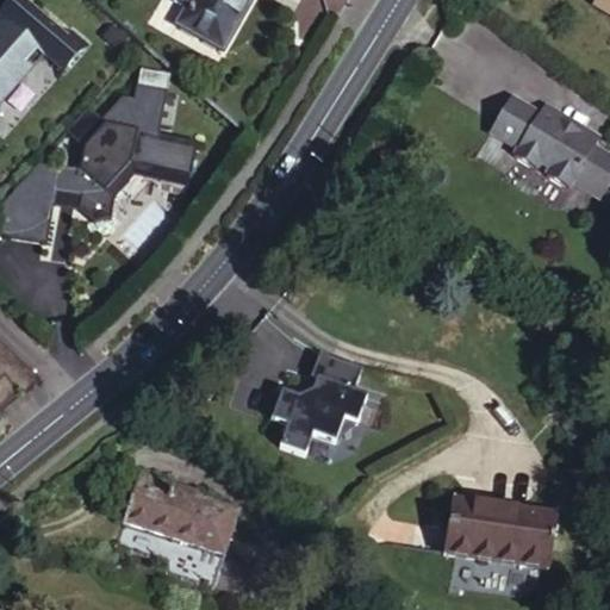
[(0,93),(33,55),(63,73),(83,50),(26,0),(12,0),(0,14),(0,25),(4,29),(0,32),(0,93)]
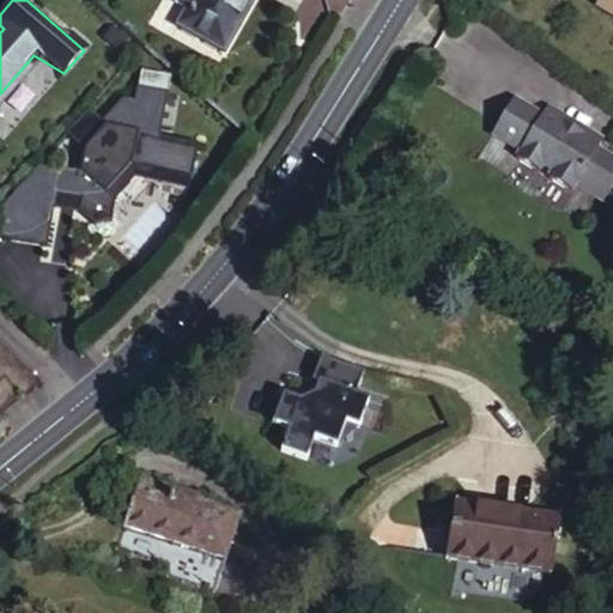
[(193,0),(176,30),(224,56),(255,0),(193,0)]
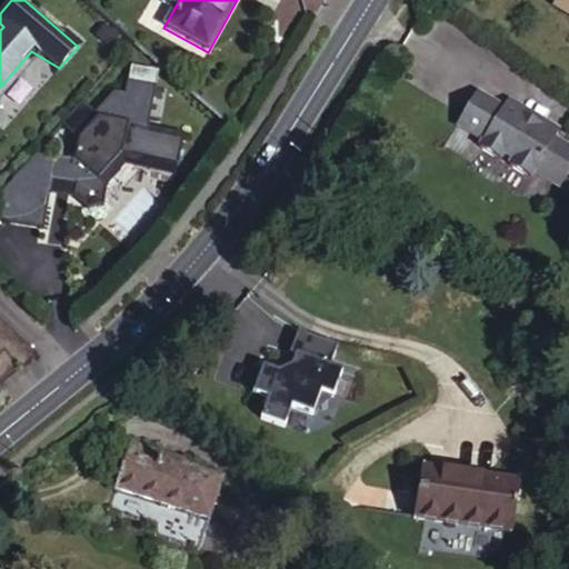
[(568,0),(550,0),(549,1),(568,12),(568,0)]
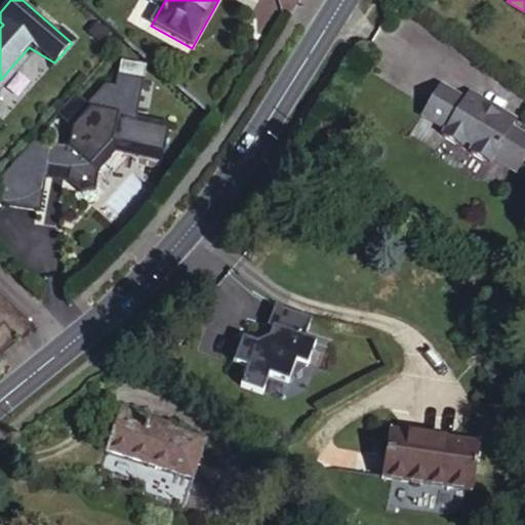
[(76,91),(57,113),(72,125),(69,145),(35,138),(0,176),(0,195),(7,202),(42,212),(55,168),(74,174),(72,184),(87,188),(92,173),(84,167),(108,143),(158,158),(166,129),(134,120),(146,82),(119,74),(116,86),(107,83),(89,103),(76,91)]
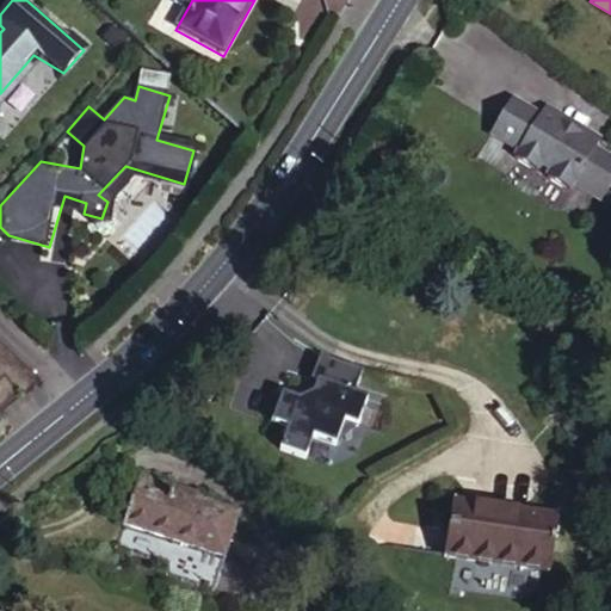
[(572,184),(599,201),(610,180),(610,158),(593,147),(559,125),(560,124),(538,111),(537,115),(508,97),(487,134),(516,150),(511,158),(535,172),(538,165),(548,171),(544,178),(567,191),(572,184)]
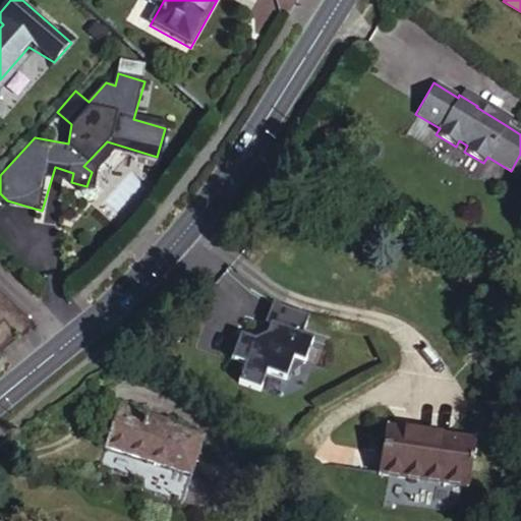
[(189,89),(184,94),(207,114),(212,108),(189,89)]
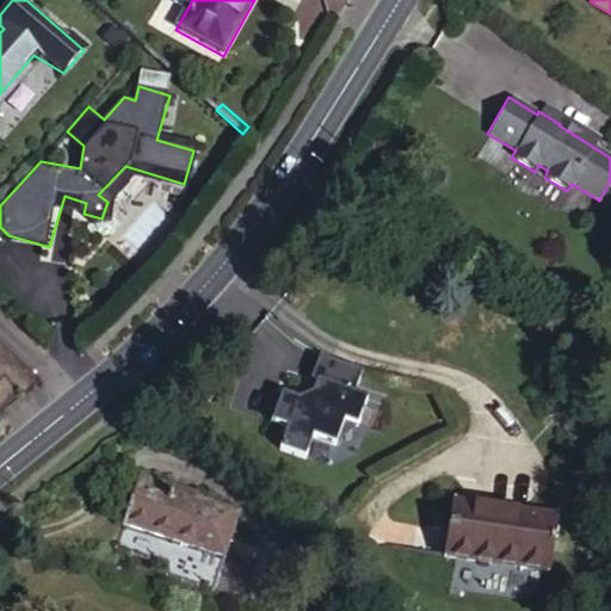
[(542,106),(538,111),(560,124),(559,125),(593,147),(598,140),(542,106)]
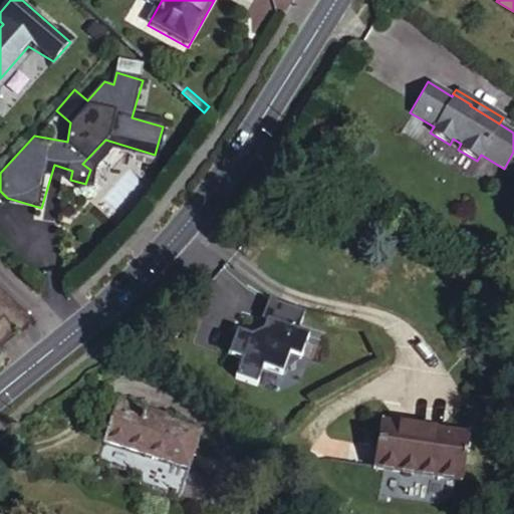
[(306,314),(276,303),(266,331),(271,332),(269,337),(263,340),(250,336),(241,360),(255,365),(248,383),(269,392),(276,373),(295,380),(302,359),(313,363),(321,340),(311,336),(318,316),(306,314)]
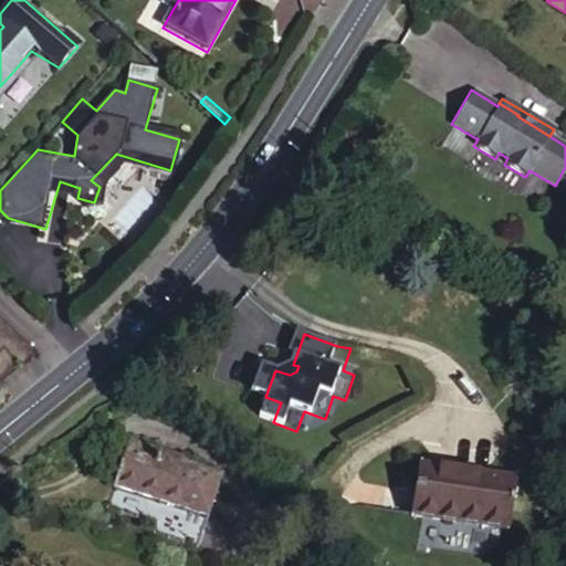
[(129,438),(114,481),(205,514),(219,474),(160,452),(161,449),(129,438)]
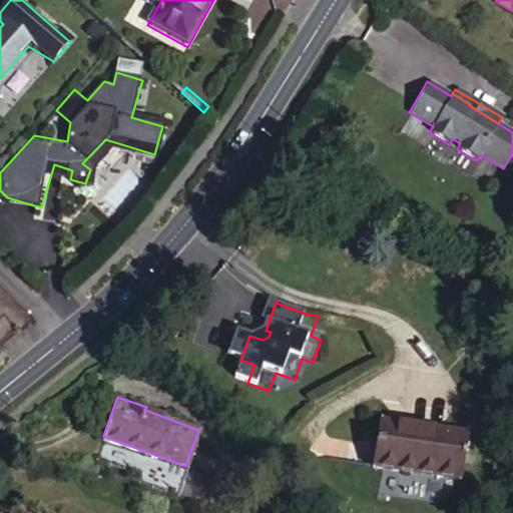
[(378,423),(372,470),(461,483),(467,435),(378,423)]
